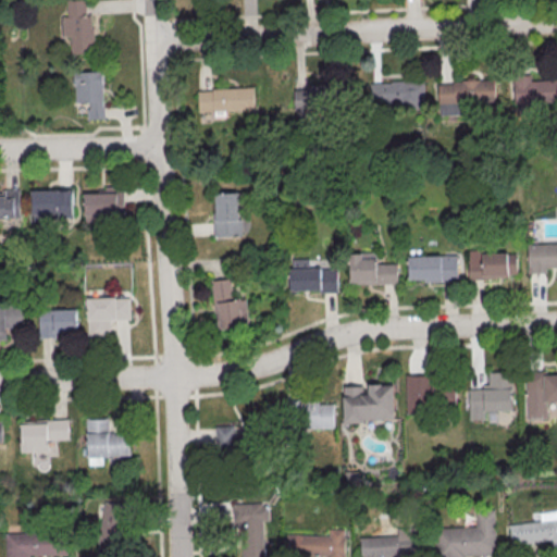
[(86,0),(74,0),(66,0),(67,15),(63,15),(63,36),(71,36),(72,53),(95,52),(94,14),(87,14),(86,0)]
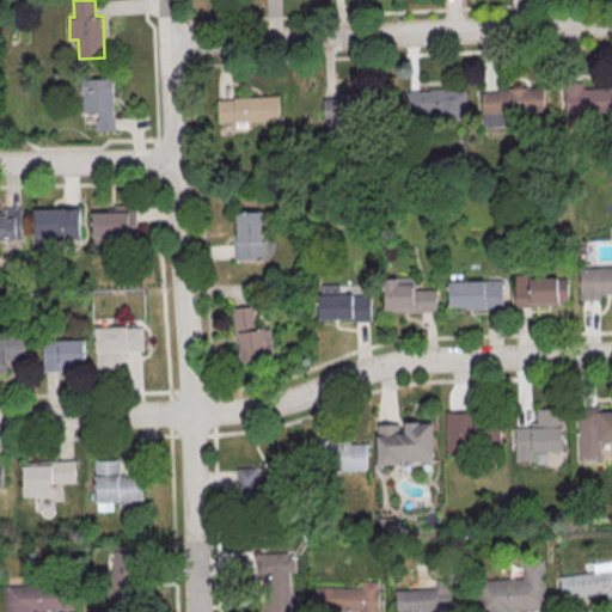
[(81,79),(84,111),(97,111),(98,130),(115,129),(114,78),(81,79)]
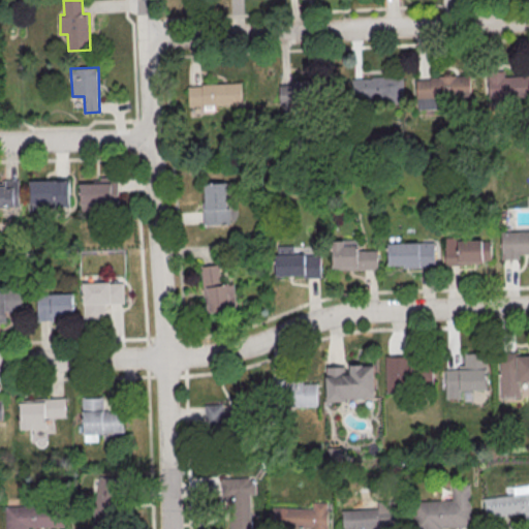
[(291,84),(327,83),(328,103),(278,105),(277,86),(291,86),(291,84)]
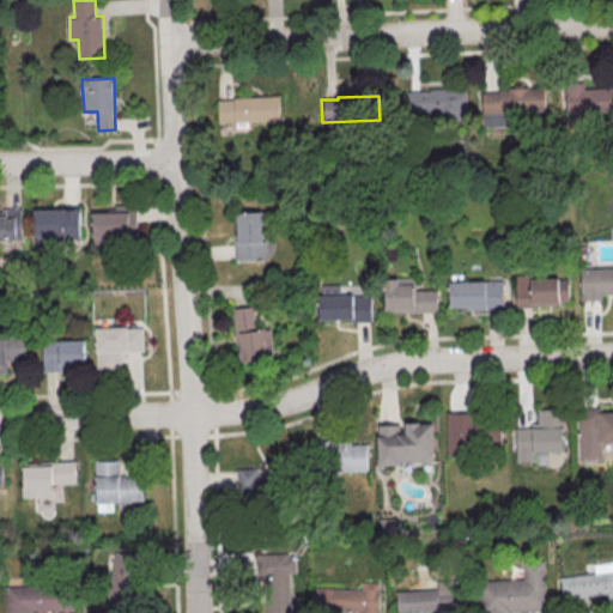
[(231,99),(278,97),(279,122),(217,125),(216,102),(231,101),(231,99)]
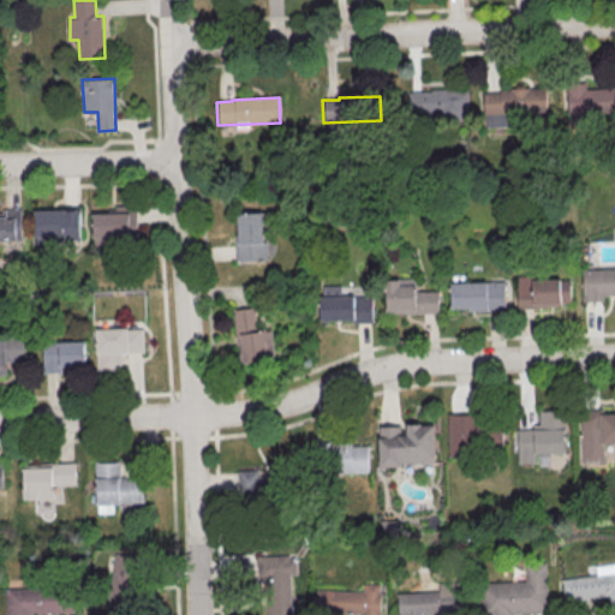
[(35,208),(35,239),(81,239),(81,208),(35,208)]
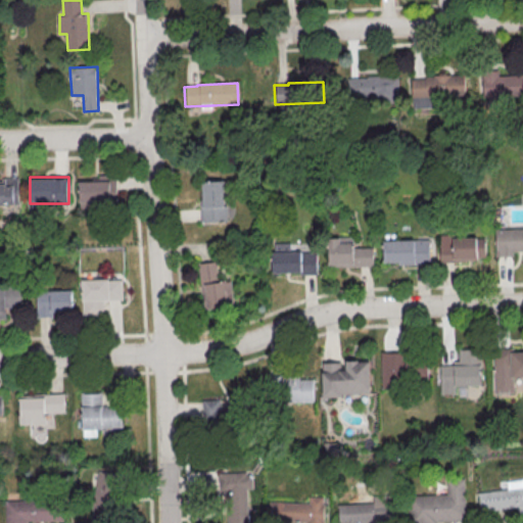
[(18,180),(0,179),(0,204),(18,205),(18,180)]
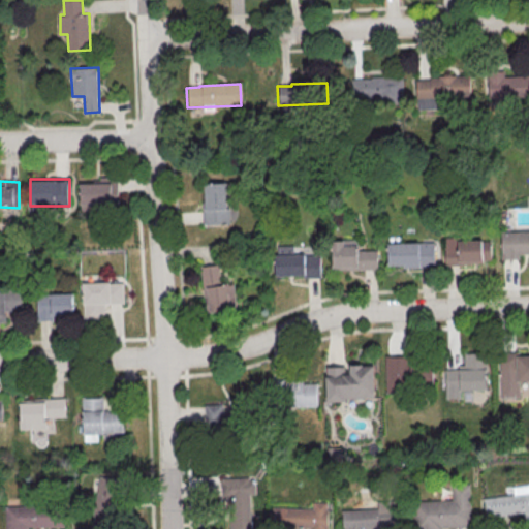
[(203,223),(229,223),(229,182),(203,183),(203,223)]
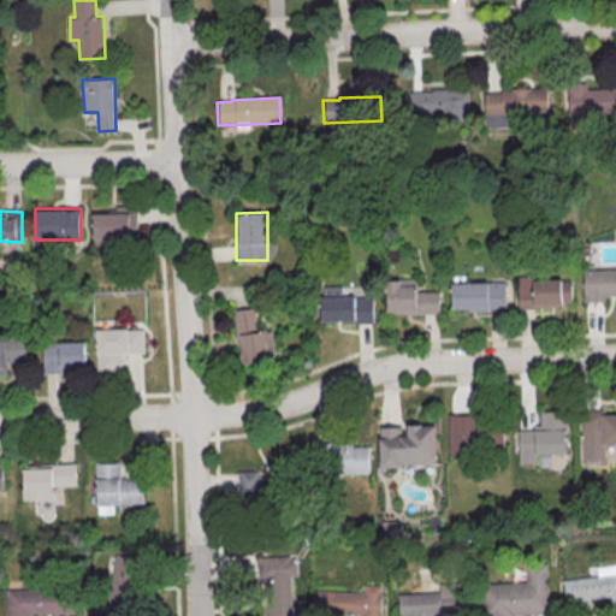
[(130,238),(130,213),(94,213),(94,238),(130,238)]
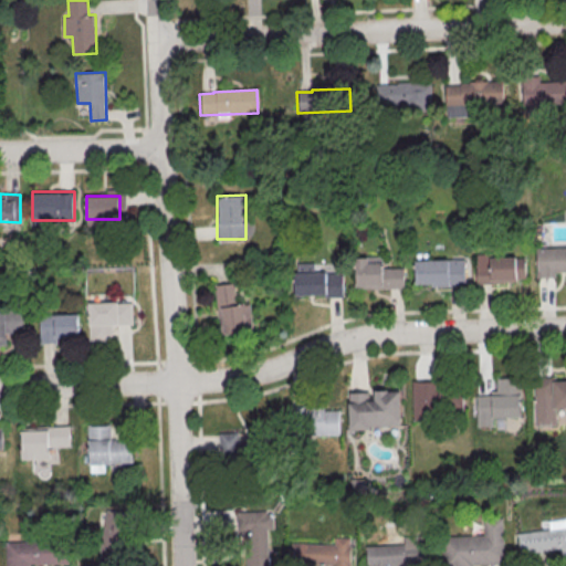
[(565,247),(535,248),(535,278),(565,278),(565,247)]
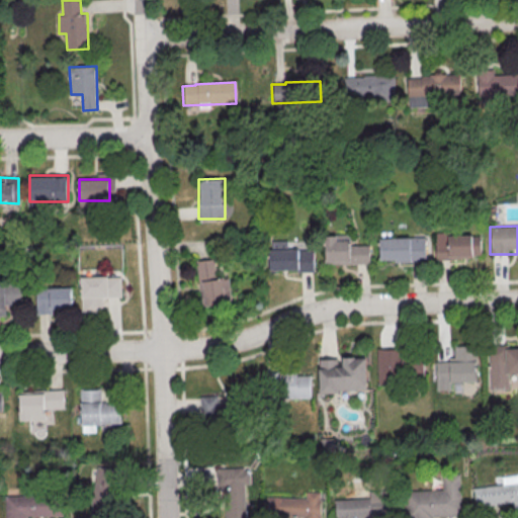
[(436,232),(436,258),(482,258),(482,232),(436,232)]
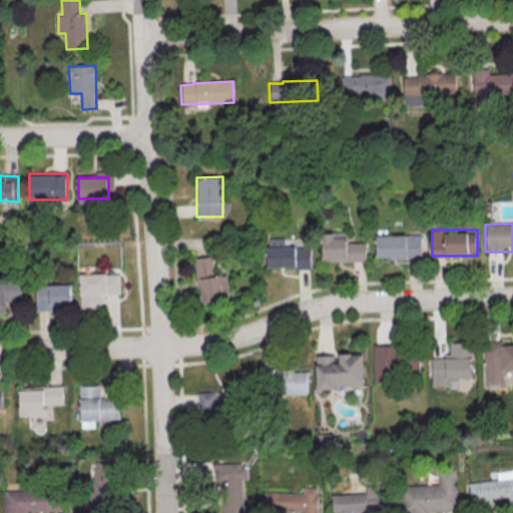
[(375,237),(419,236),(420,260),(390,261),(390,259),(376,259),(375,237)]
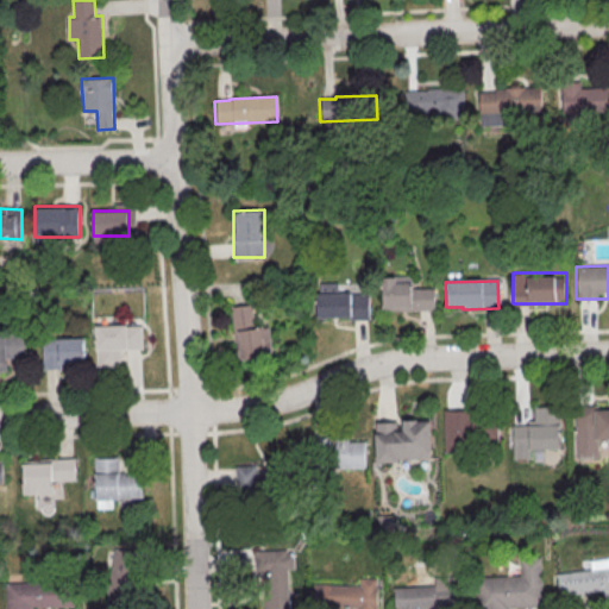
[(381,288),(426,287),(427,311),(382,312),(381,288)]
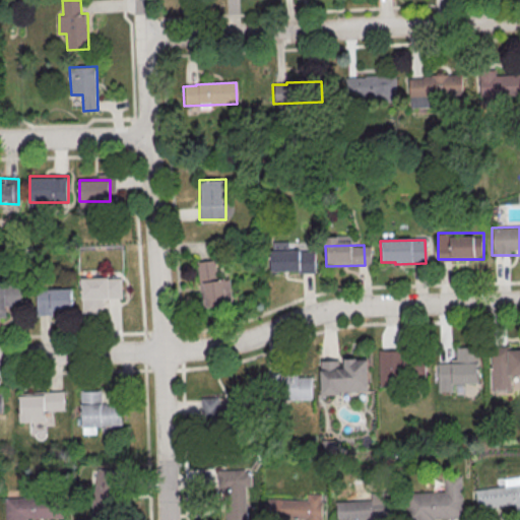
[(316,249),(270,249),(270,272),(316,272),(316,249)]
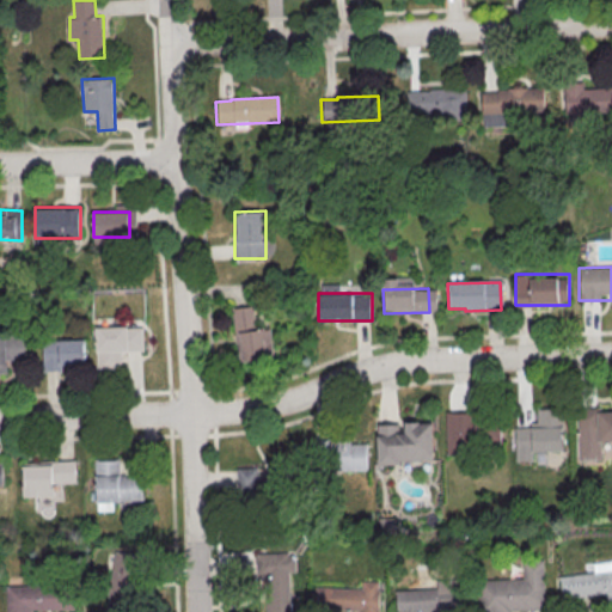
[(237,361),(265,360),(261,305),(233,306),(237,361)]
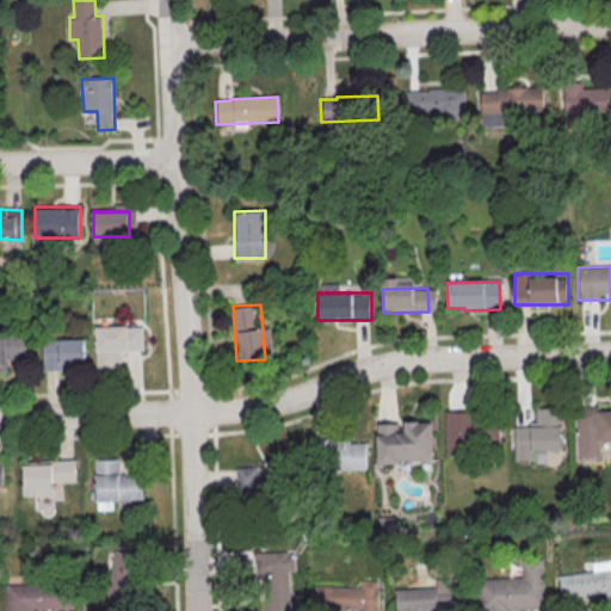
[(93,326),(96,370),(121,370),(119,351),(142,350),(141,325),(93,326)]
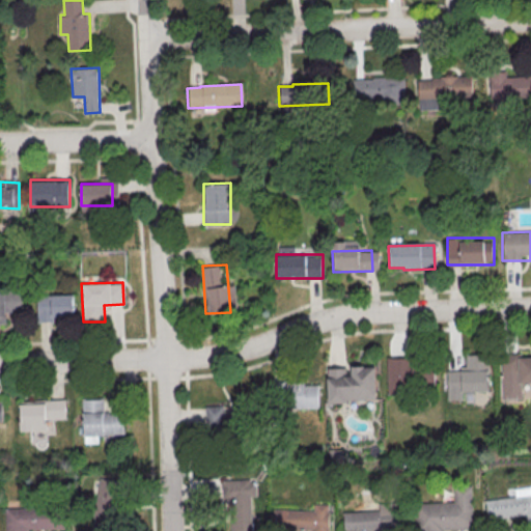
[(0,289),(0,324),(4,324),(4,312),(21,311),(21,289),(0,289)]
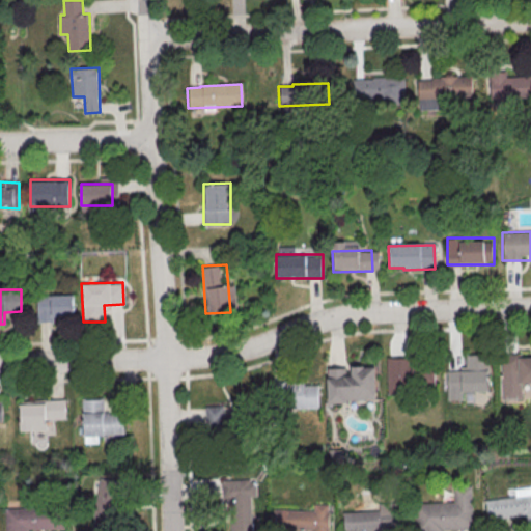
[(37,295),(37,320),(75,320),(75,295),(37,295)]
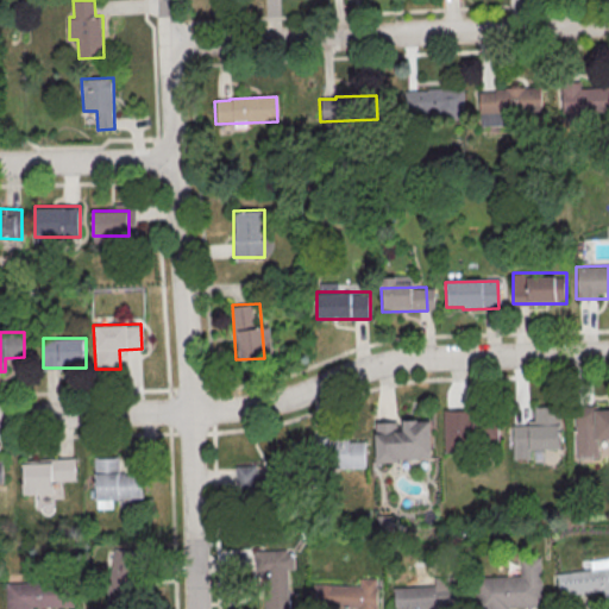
[(533,406),(558,406),(559,449),(528,449),(529,458),(513,458),(512,425),(527,425),(526,420),(533,420),(533,406)]
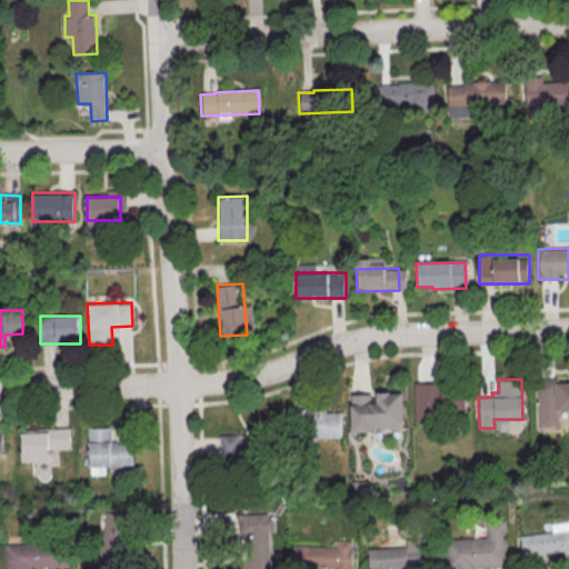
[(535,379),(557,379),(557,382),(568,381),(568,409),(558,410),(558,428),(537,428),(535,379)]
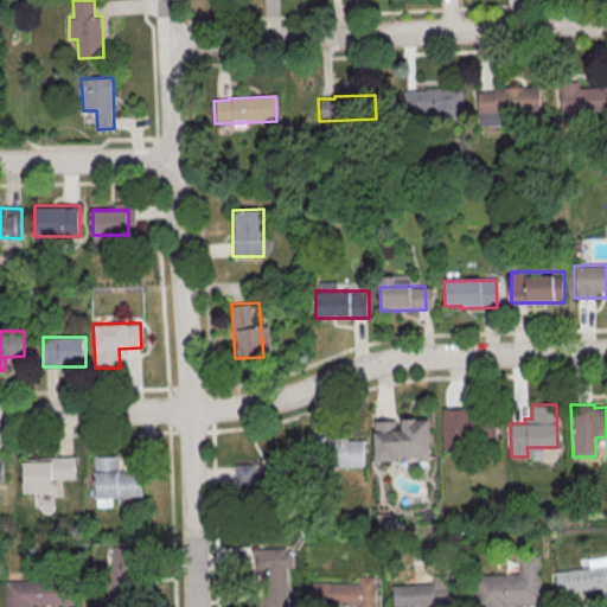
[(442,409),(471,408),(472,413),(497,411),(498,440),(473,440),(473,451),(443,451),(442,409)]
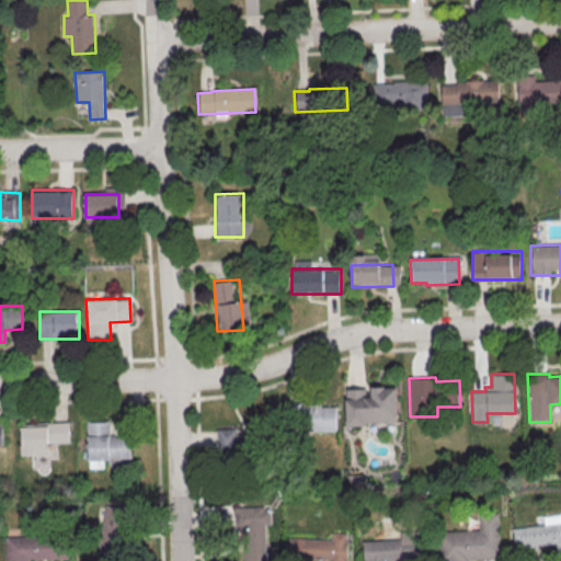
[(354,400),(396,399),(397,421),(355,423),(354,400)]
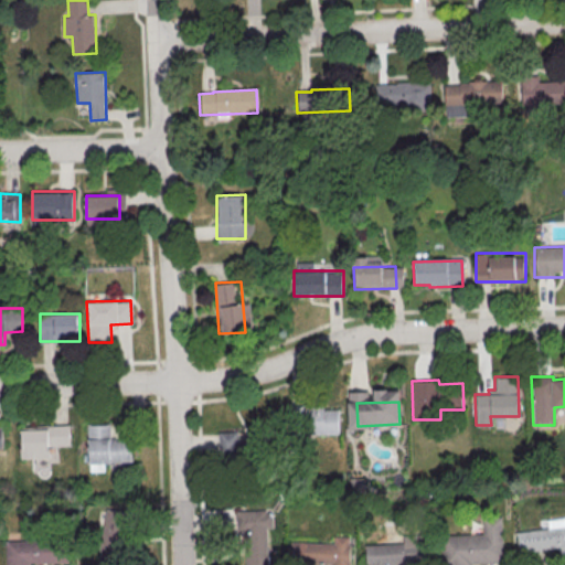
[(287,412),(329,411),(330,433),(288,434),(287,412)]
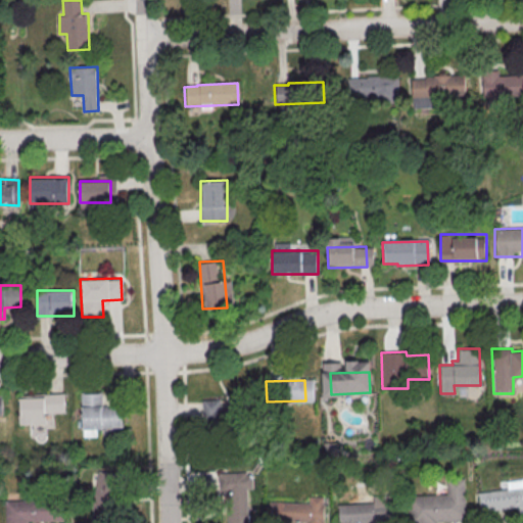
[(102,392),(81,392),(82,436),(101,436),(101,428),(123,428),(122,405),(102,406),(102,392)]
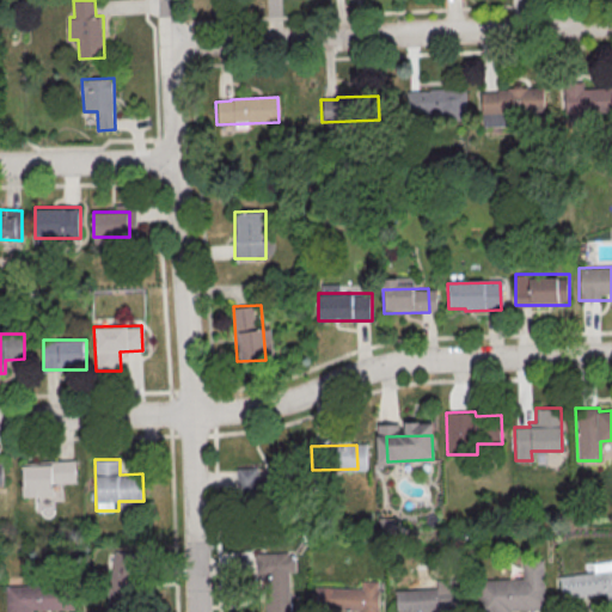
[(74,460),(74,483),(51,483),(51,496),(22,497),(20,463),(38,463),(37,461),(74,460)]
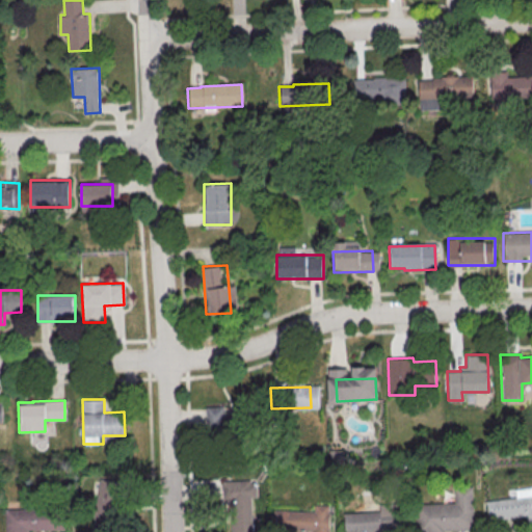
[(207,407),(207,432),(241,432),(241,407),(207,407)]
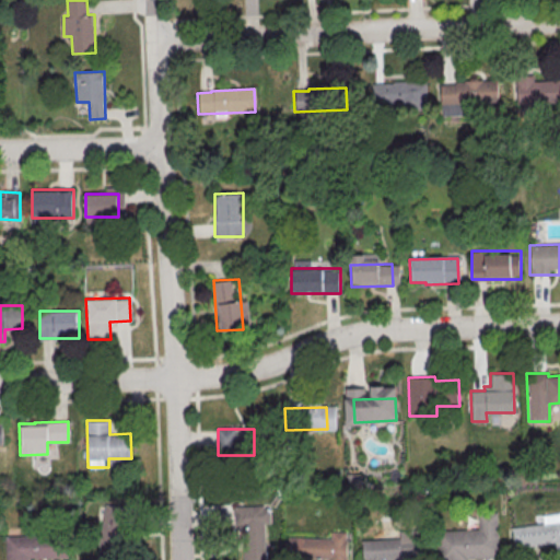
[(269,504),(235,504),(235,527),(269,527),(269,504)]
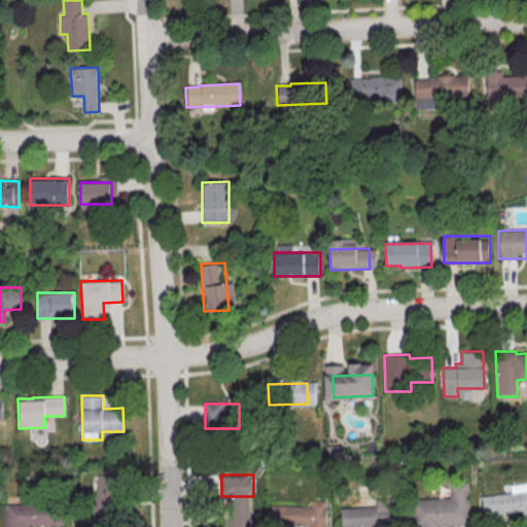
[(115,526),(117,477),(96,476),(93,526),(115,526)]
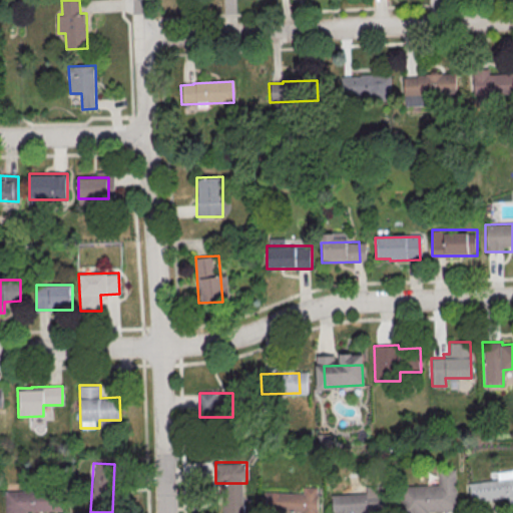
[(454,469),(455,511),(427,512),(399,512),(399,487),(437,485),(436,470),(454,469)]
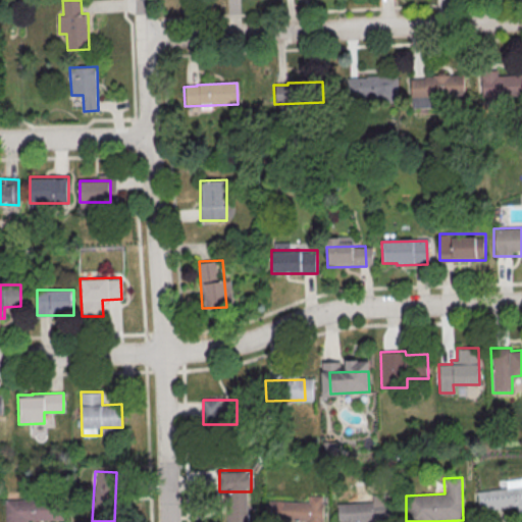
[(521,485),(521,511),(517,512),(516,506),(478,511),(475,491),(521,485)]
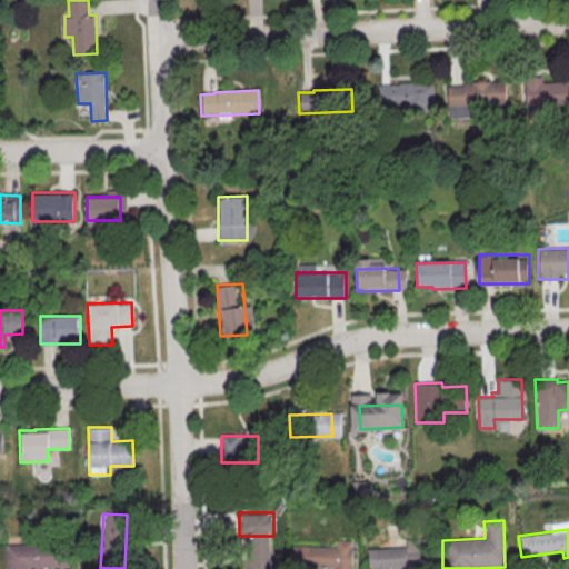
[(368,568),(367,549),(403,547),(403,539),(422,538),(422,546),(426,546),(427,568),(368,568)]
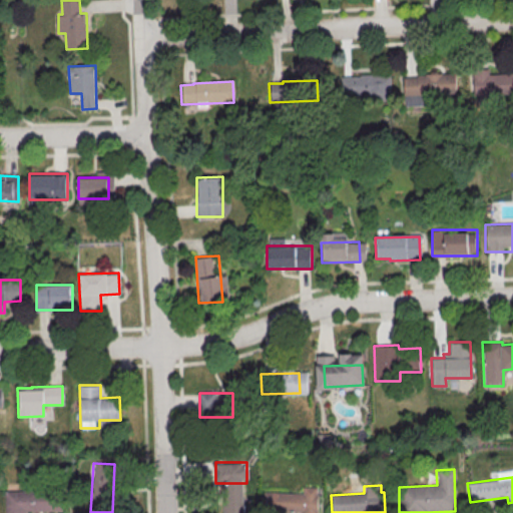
[(264,491),(302,493),(302,487),(316,488),(316,494),(317,494),(316,512),(300,512),(301,512),(263,510),(264,491)]
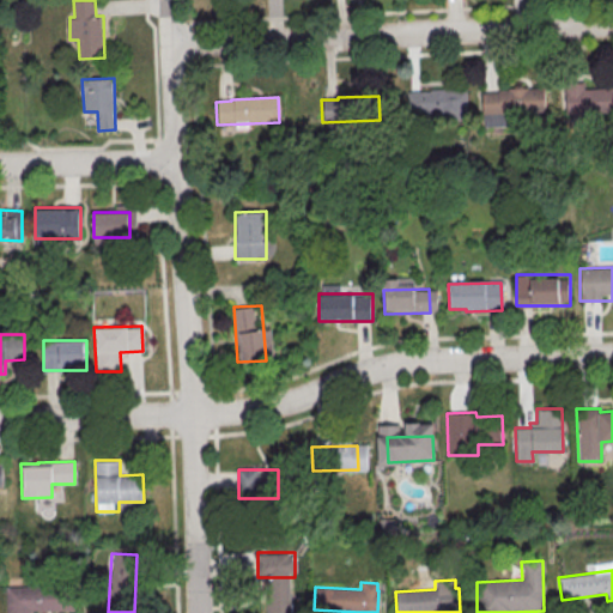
[(71,586),(4,588),(4,612),(30,612),(72,611),(71,586)]
